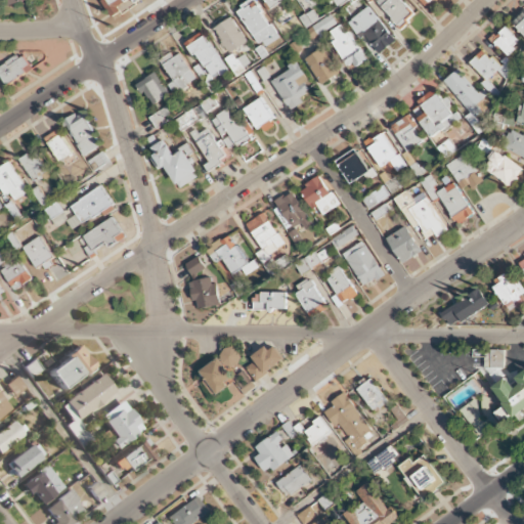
[(132,0),(133,3),(140,0),(139,0),(106,0),(114,15),(121,12),(117,5),(127,0),(132,0)]
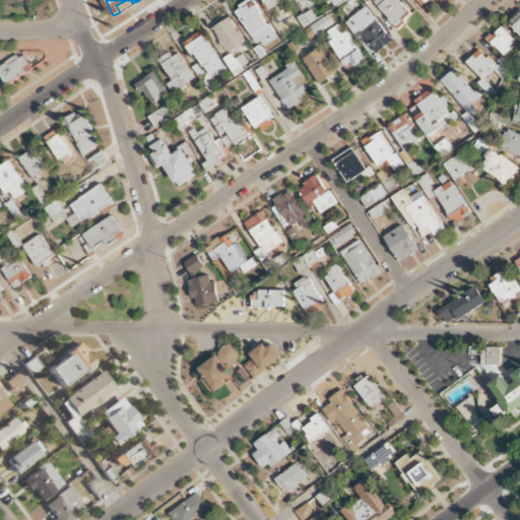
[(252,0),(237,9),(260,49),(277,39),(253,0),(252,0)]
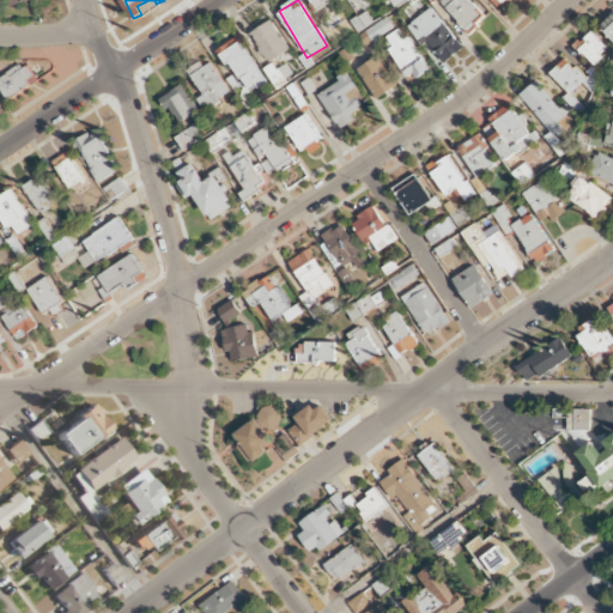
[(309,0),(316,11),(334,0),(309,0)]
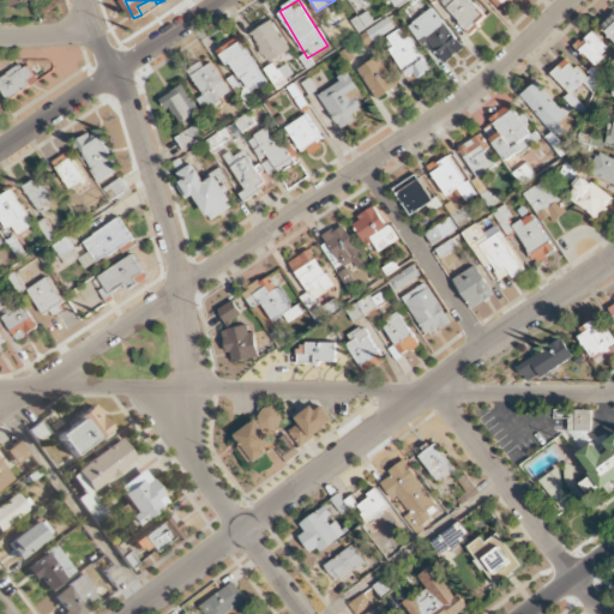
[(444,0),(441,4),(470,31),(486,16),(469,0),(444,0)]
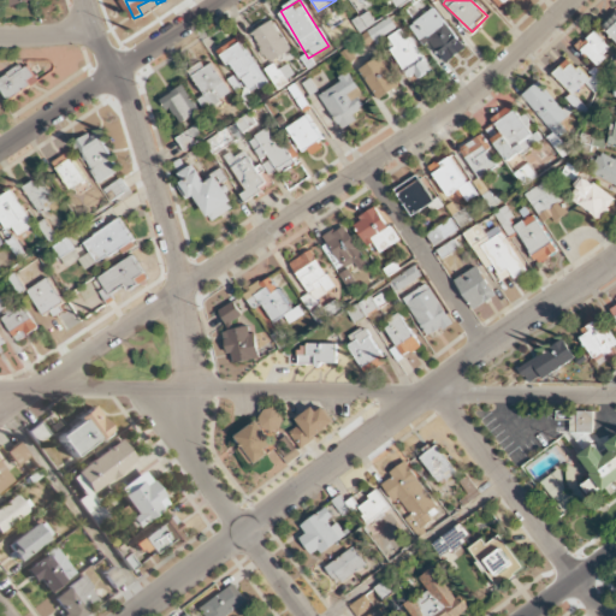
[(615,39),(615,13),(604,27),(615,39)]
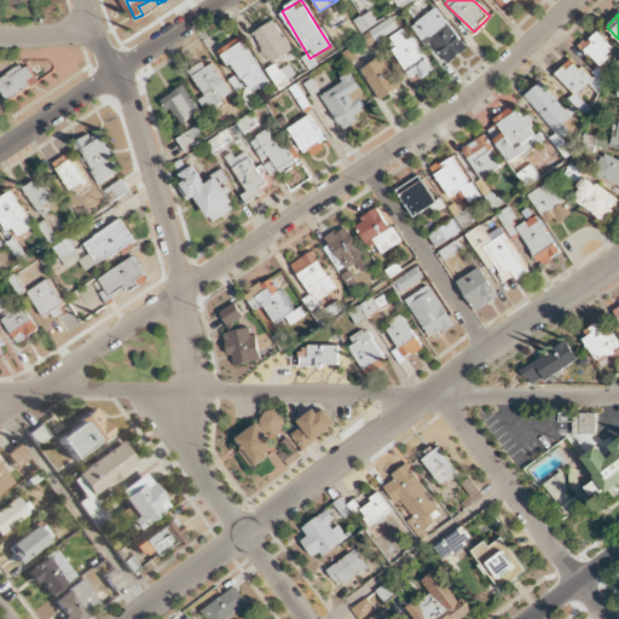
[(399,29),(392,19),(370,34),(376,44),(399,29)]
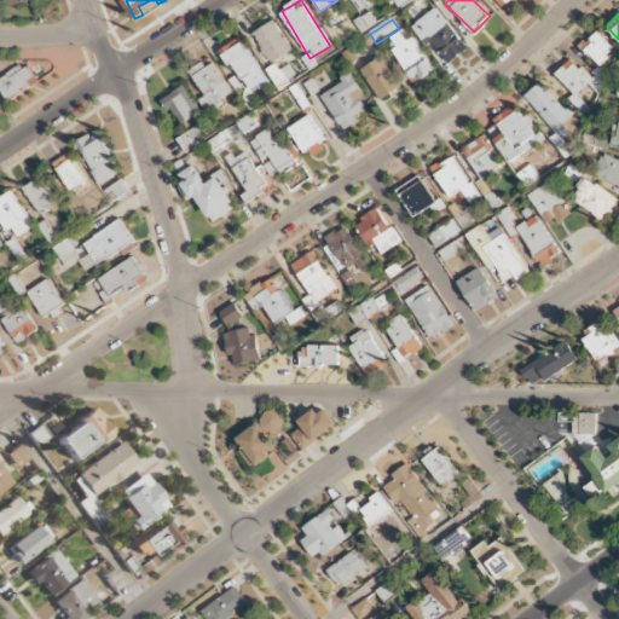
[(271,64),(291,51),(272,21),(252,34),(271,64)]
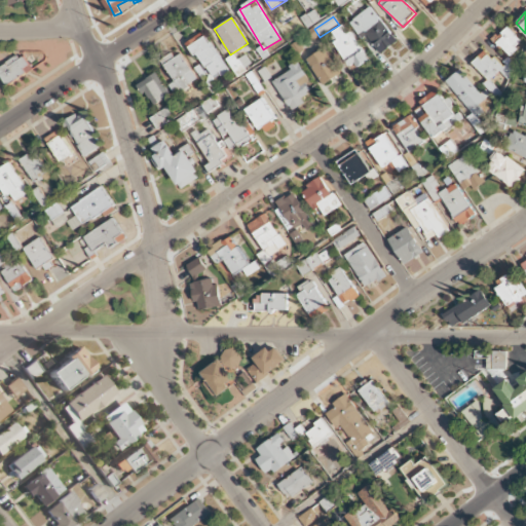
[(364,40),(368,37),(376,51),(393,41),(381,20),(359,33),(364,40)]
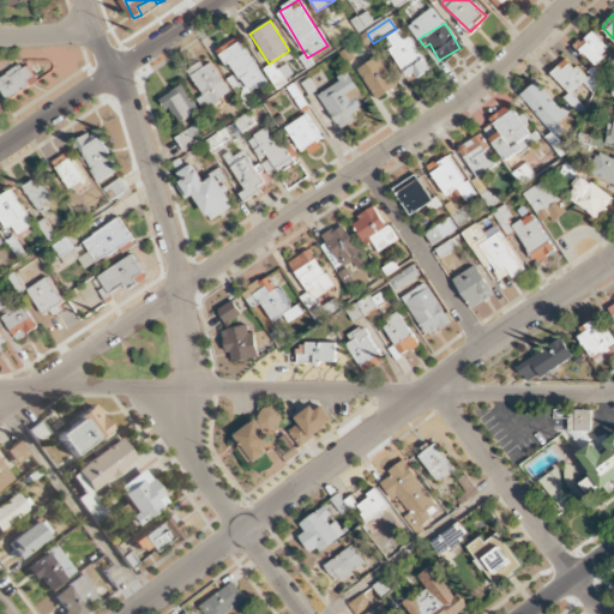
[(403,28),(387,37),(393,47),(390,49),(409,82),(428,70),(403,28)]
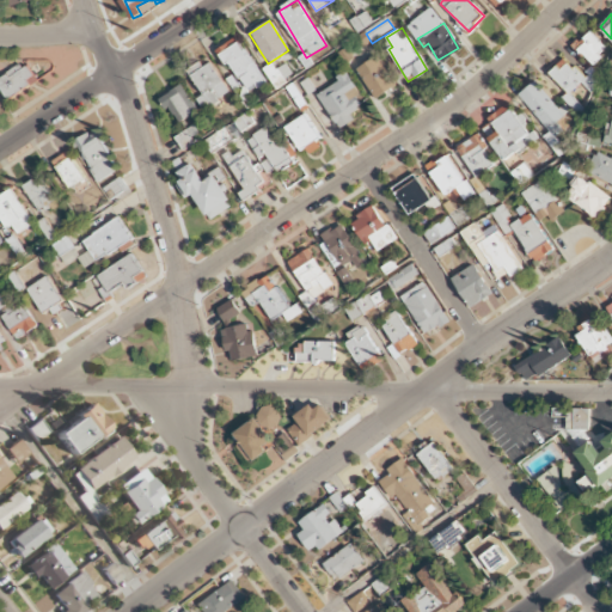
[(607,49),(591,31),(575,47),(592,65),(607,49)]
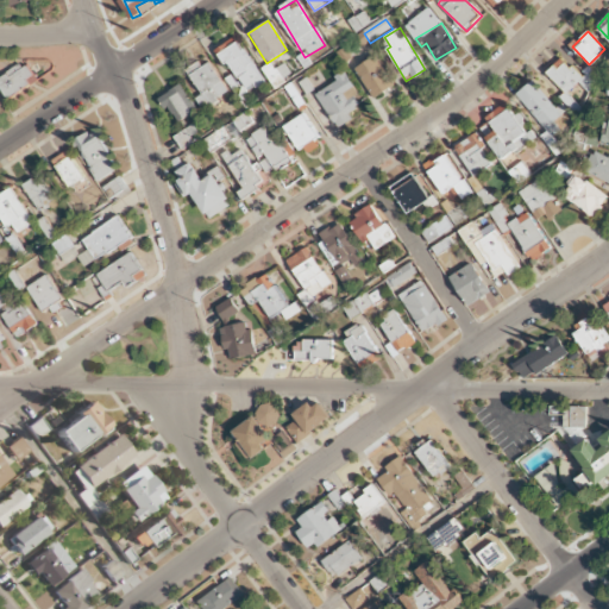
[(264,83),(236,37),(217,49),(245,95),(264,83)]
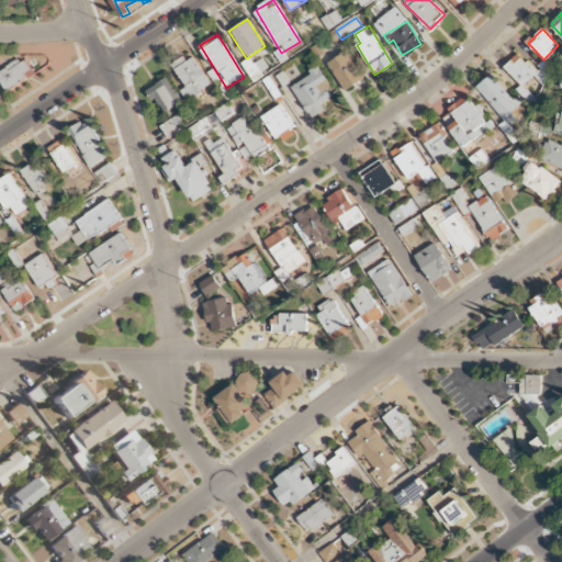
[(362,82),(349,53),(329,62),(343,91),(362,82)]
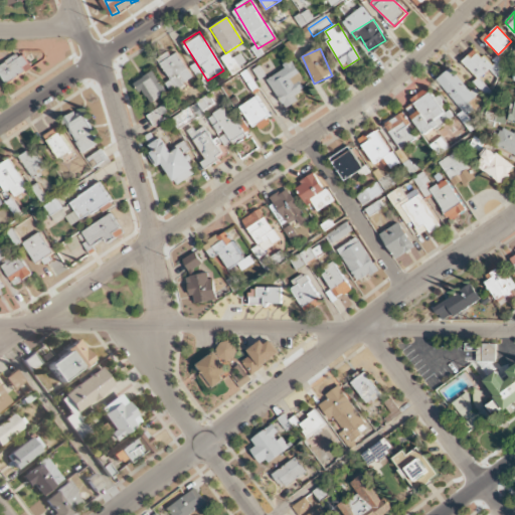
[(490,65),(476,48),(462,61),(479,79),(490,70),(496,76),(507,66),(499,57),(490,65)]
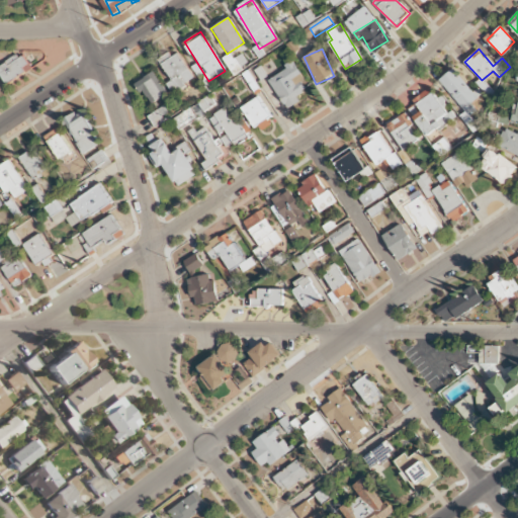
[(194,80),(176,51),(160,61),(172,81),(166,84),(172,94),(194,80)]
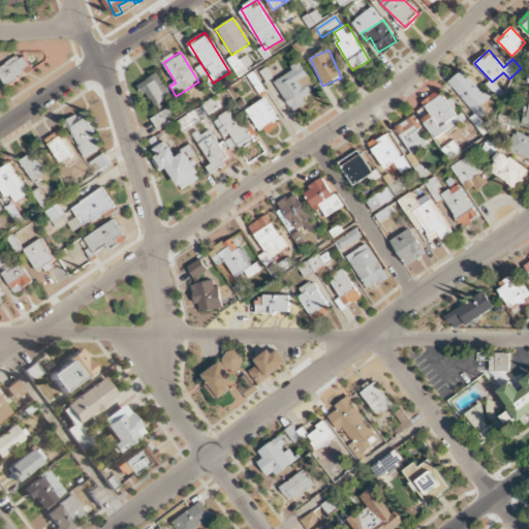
[(0,74),(7,87),(31,71),(21,55),(0,67),(0,74)]
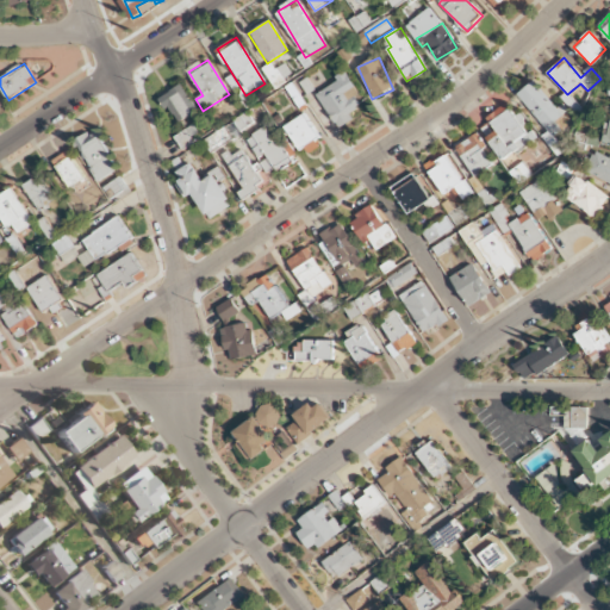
[(346,75),(316,92),(337,129),(353,119),(349,113),(363,105),(346,75)]
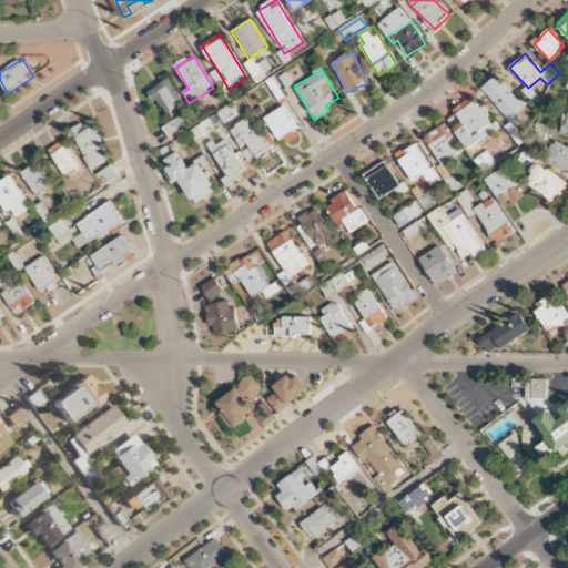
[(509,123),(505,128),(519,145),(525,141),(516,128),(523,123),(516,114),(524,109),(498,75),(482,88),(509,123)]
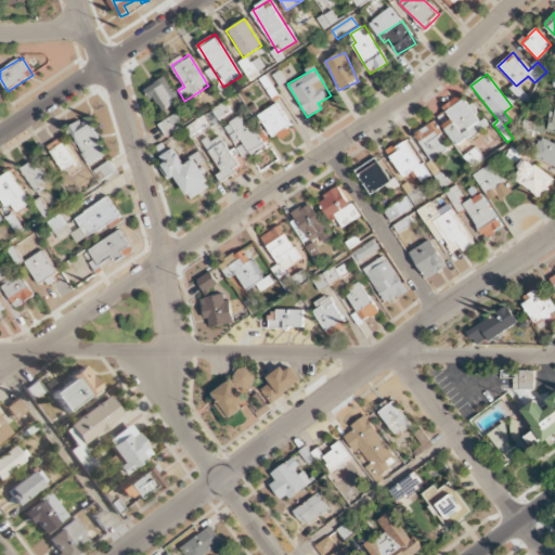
[(144,89),(150,100),(156,98),(162,111),(179,103),(167,78),(144,89)]
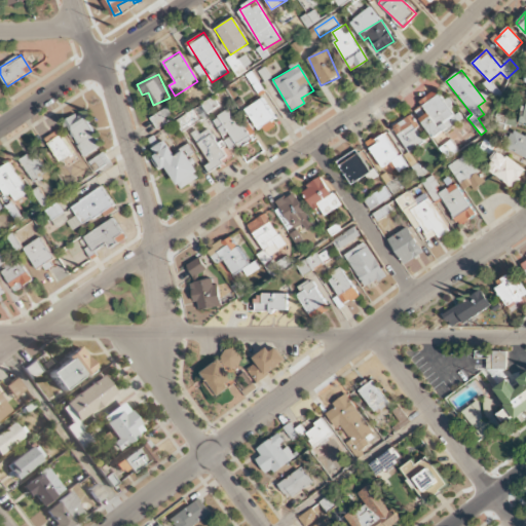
[(419,101),(427,114),(420,119),(433,139),(460,121),(447,102),(445,103),(437,89),(419,101)]
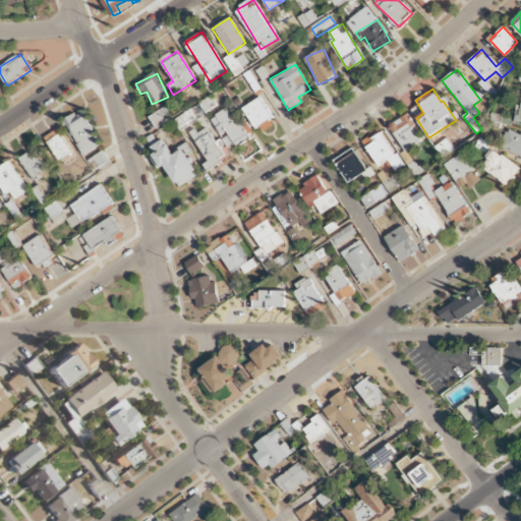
[(276,124),(258,98),(243,108),(259,134),(276,124)]
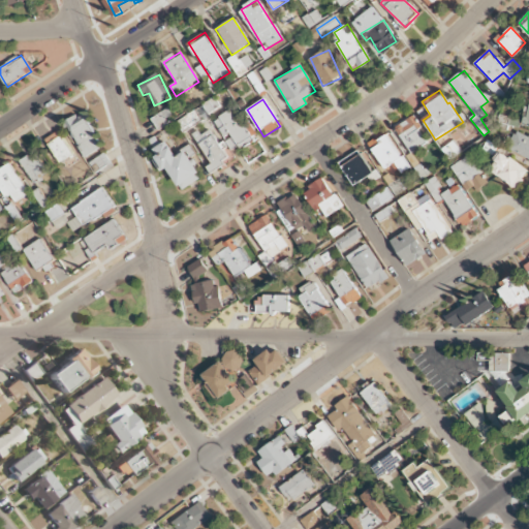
[(230,133),(241,149),(253,142),(234,109),(214,120),(224,136),(230,133)]
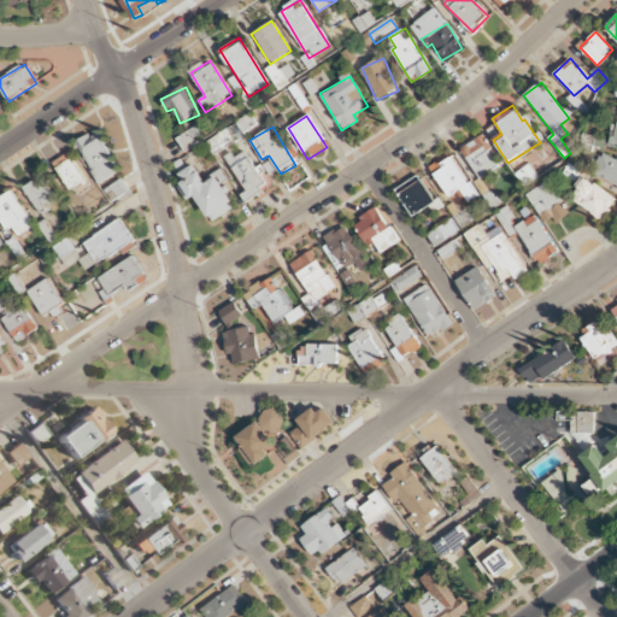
[(121,172),(98,131),(76,145),(100,184),(121,172)]
